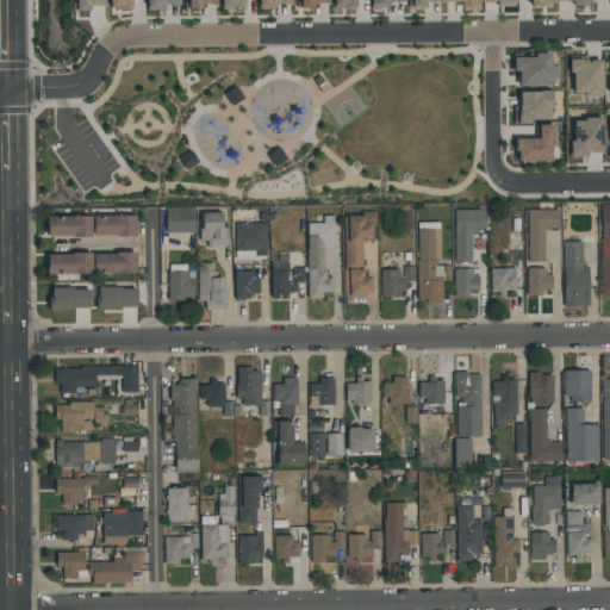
[(75,0),(76,11),(89,11),(89,6),(104,6),(104,0),(75,0)]
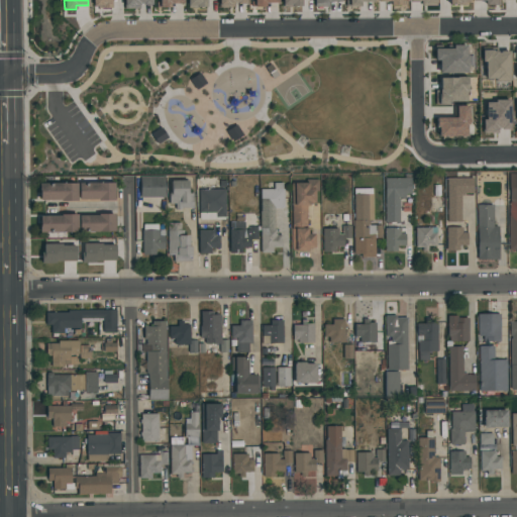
[(93,0),(93,8),(112,8),(111,0),(93,0)]
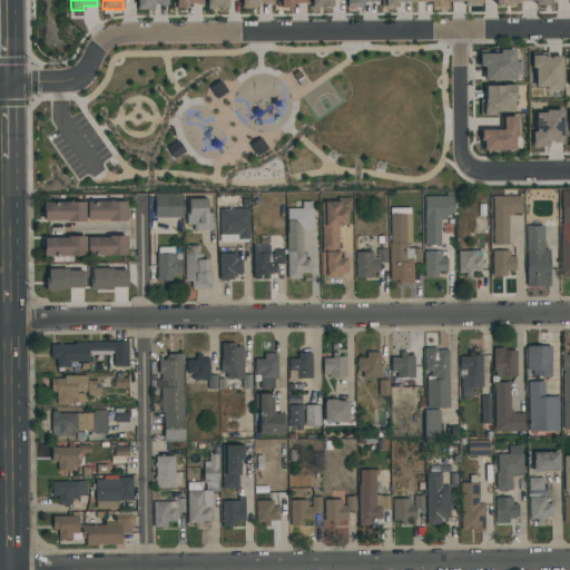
[(138,0),(139,10),(154,9),(154,6),(168,6),(167,0),(138,0)]
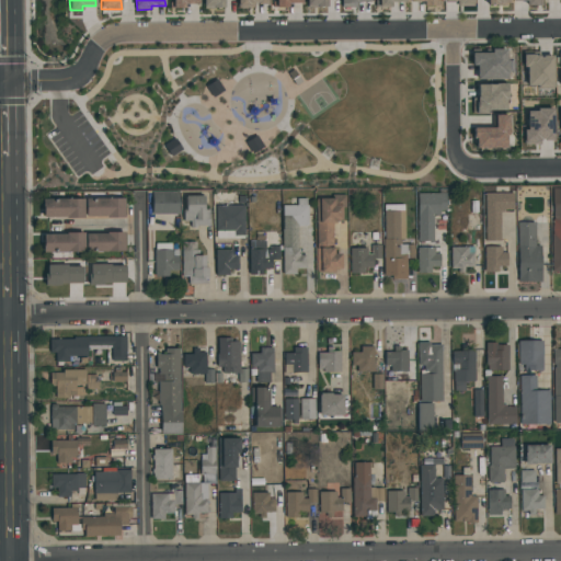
[(198,0),(170,0),(170,9),(186,8),(186,4),(199,4),(198,0)]
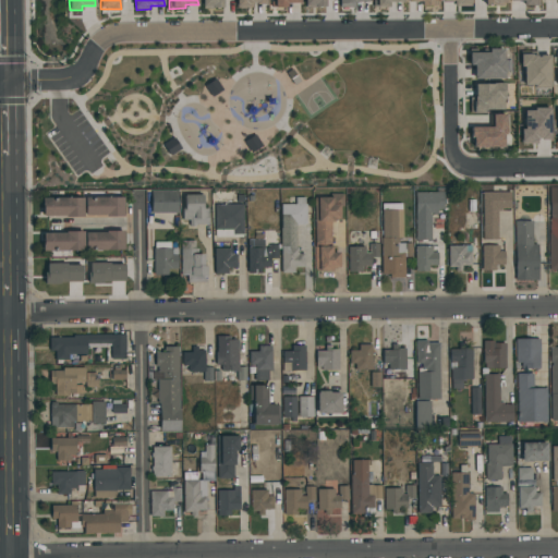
[(202,0),(203,9),(223,8),(222,0),(202,0)]
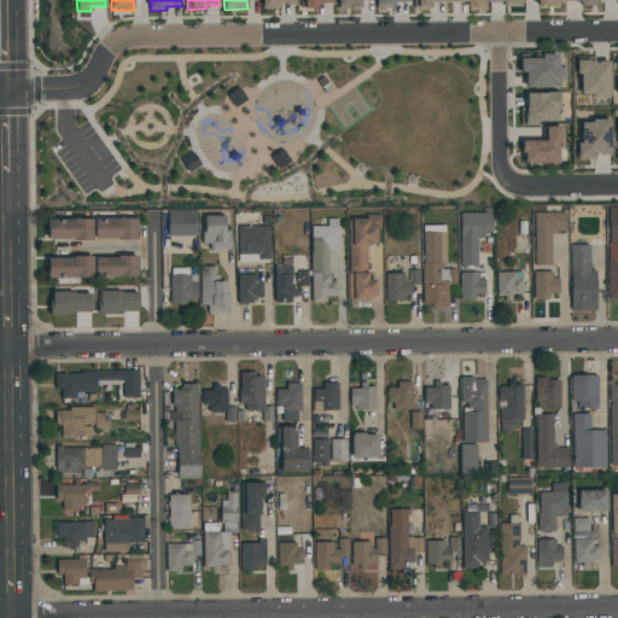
[(263,0),(263,9),(279,10),(279,4),(295,5),(293,0),(263,0)]
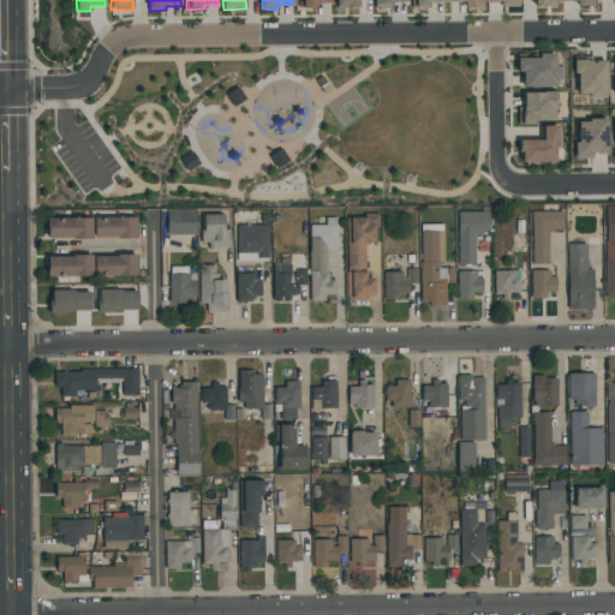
[(523,87),(523,71),(517,72),(517,58),(538,58),(538,53),(555,53),(555,66),(556,66),(556,67),(562,67),(562,78),(556,78),(557,87),(523,87)]
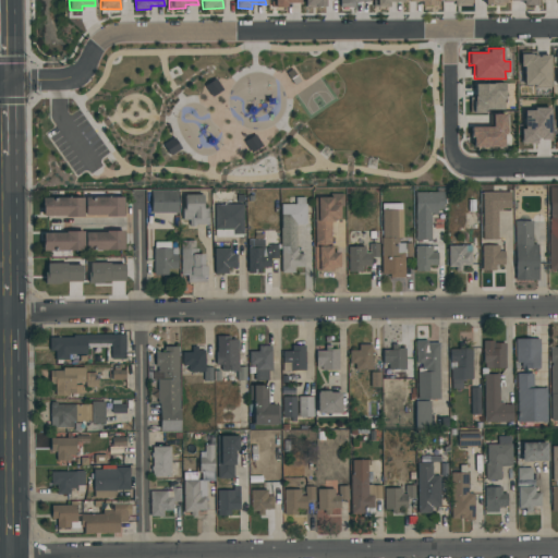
[(524,85),(524,67),(520,67),(520,55),(532,53),(532,55),(536,55),(536,57),(540,57),(540,56),(549,56),(550,87),(534,87),(534,85),(524,85)]
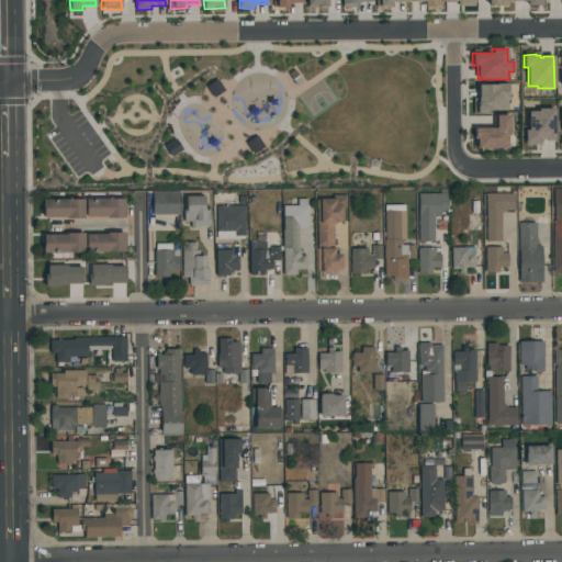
[(288,72),(293,69),(302,81),(296,86),(288,72)]
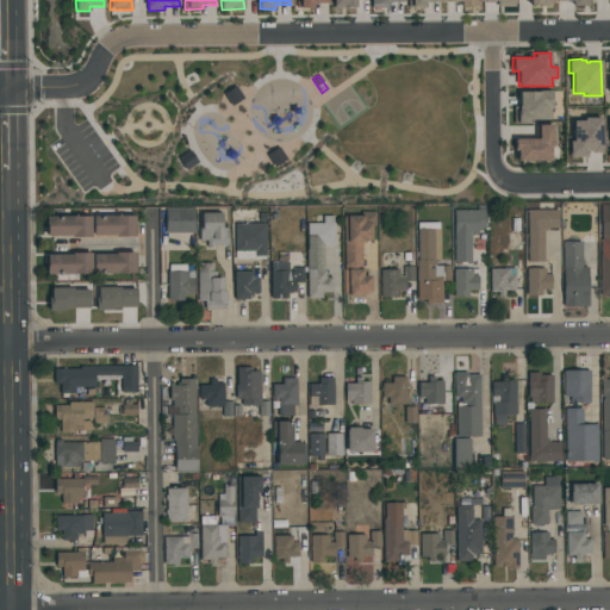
[(223,94),(231,106),(243,99),(234,87),(223,94)]
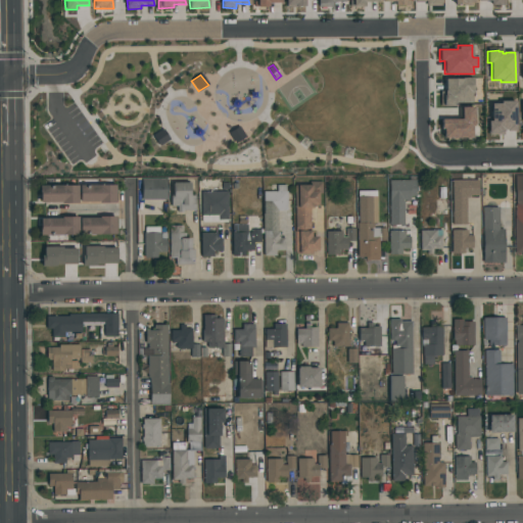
[(443,106),(443,105),(440,105),(440,91),(445,91),(445,79),(461,79),(461,78),(473,78),(473,93),(471,93),(471,102),(454,102),(454,106),(443,106)]
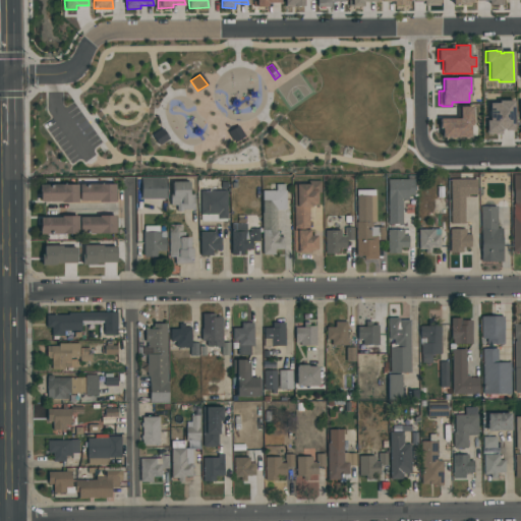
[(486,134),(486,121),(489,121),(489,103),(499,103),(499,101),(514,101),(514,130),(504,130),(504,129),(502,129),(502,134),(486,134)]
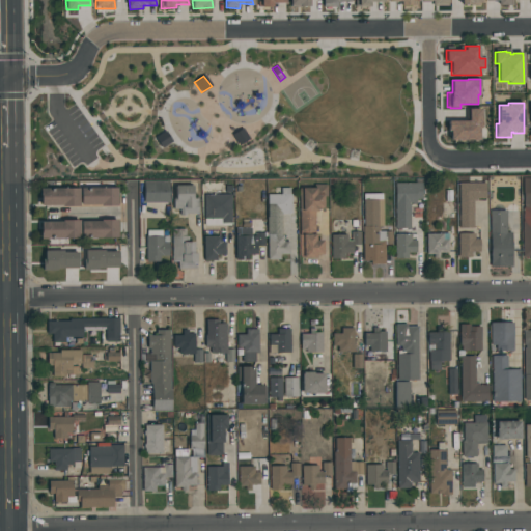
[(450,140),(450,131),(448,131),(448,121),(466,121),(466,109),(481,108),(481,129),(479,129),(480,140),(450,140)]
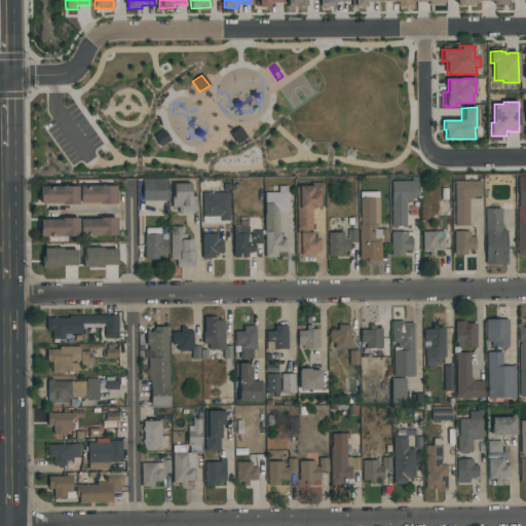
[(230,134),(240,127),(247,137),(236,144),(230,134)]
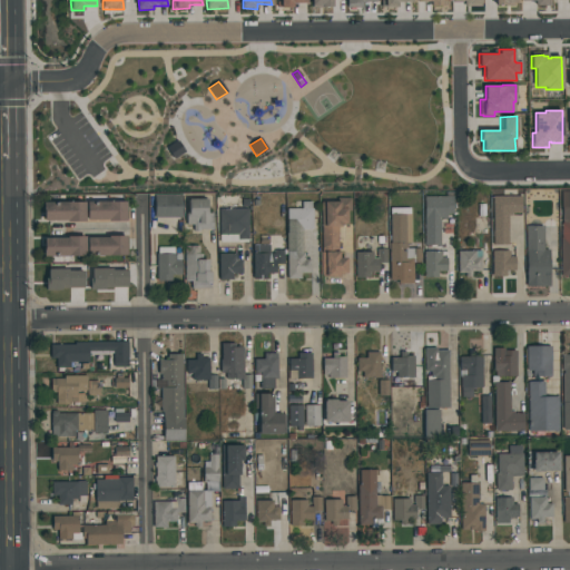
[(166,148),(174,159),(185,151),(177,140),(166,148)]
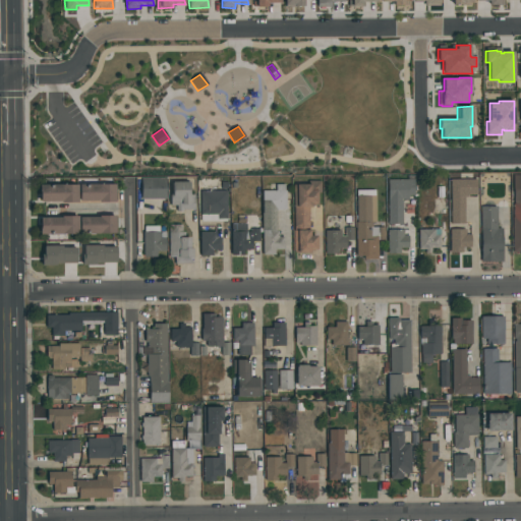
[(520,252),(512,252),(512,217),(513,217),(513,204),(514,204),(514,189),(513,189),(513,175),(520,175),(520,252)]
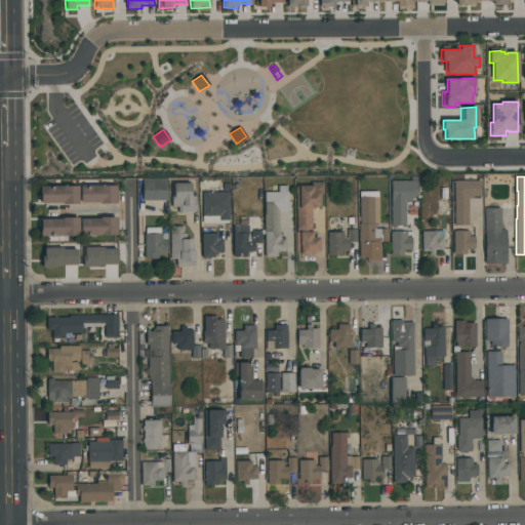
[(142,180),(167,180),(167,200),(142,200),(142,180)]
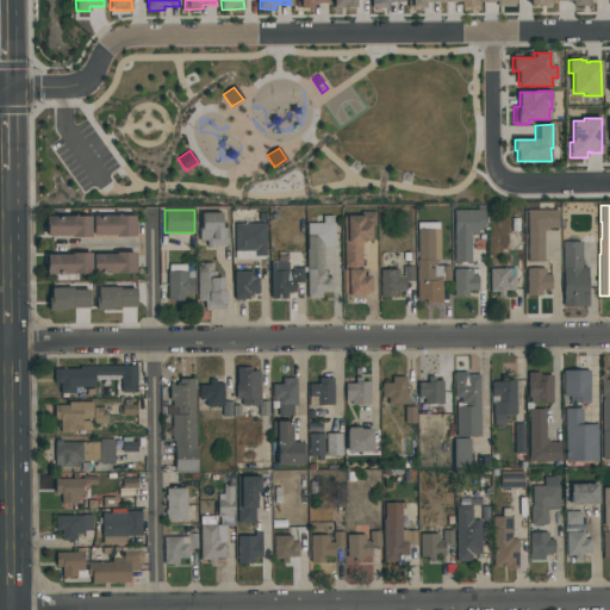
[(485,210),(485,229),(478,229),(478,234),(471,234),(471,263),(454,262),(454,210),(485,210)]
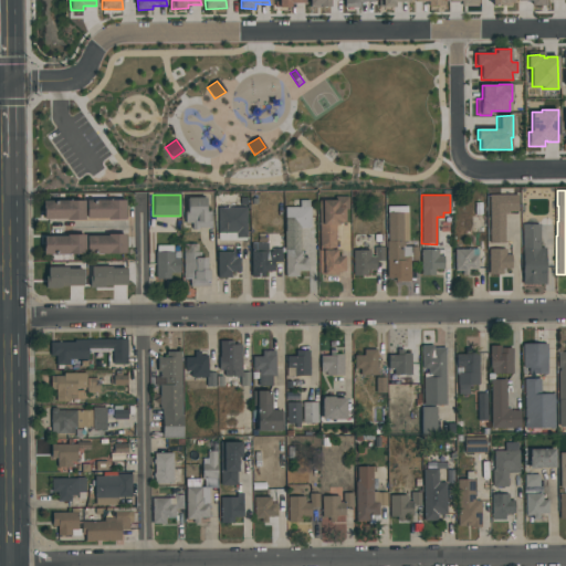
[(489,195),(517,195),(517,211),(509,211),(509,215),(504,215),(504,243),(490,243),(489,195)]
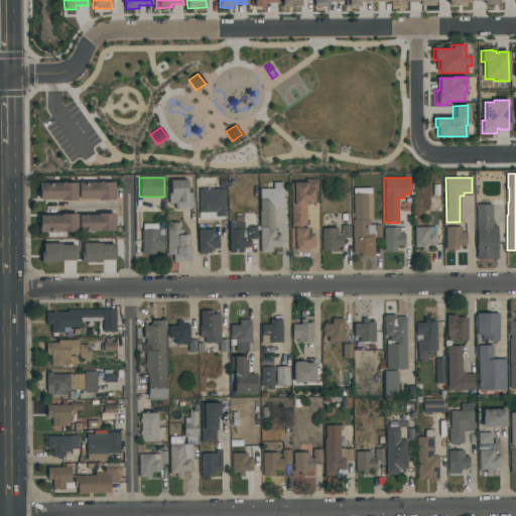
[(317,179),(317,190),(314,190),(314,203),(308,203),(308,206),(306,206),(306,228),(307,228),(307,233),(313,233),(313,247),(307,247),(307,251),(291,250),(291,249),(290,249),(290,228),(291,228),(291,179),(317,179)]
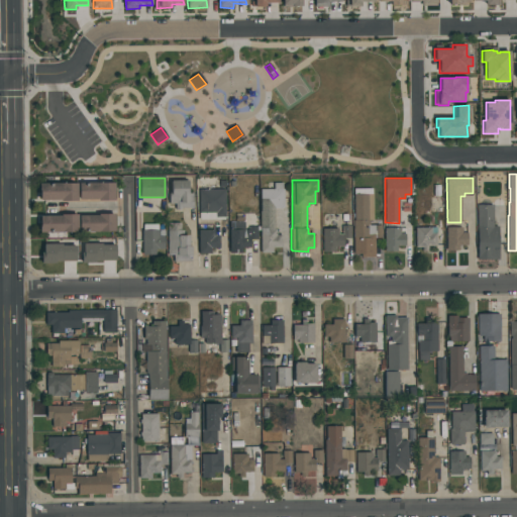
[(169,204),(169,195),(171,195),(171,181),(188,181),(188,193),(193,193),(193,208),(181,208),(181,209),(175,210),(175,204),(169,204)]
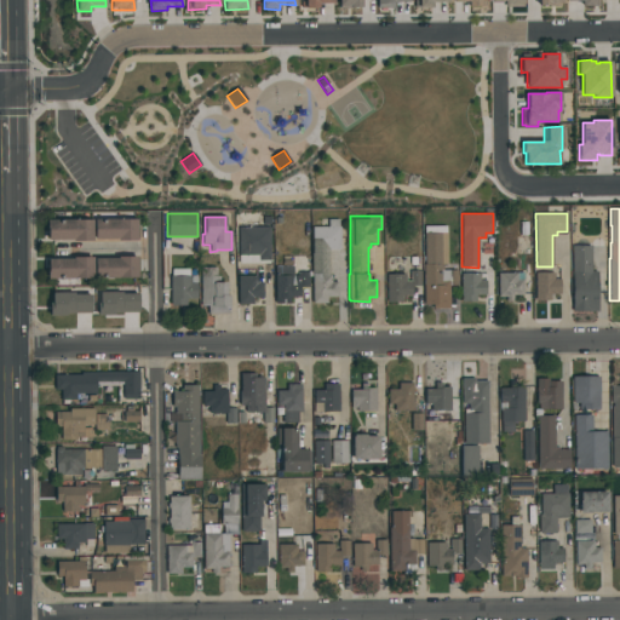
[(137,241),(118,241),(118,240),(95,240),(95,219),(137,219),(137,241)]
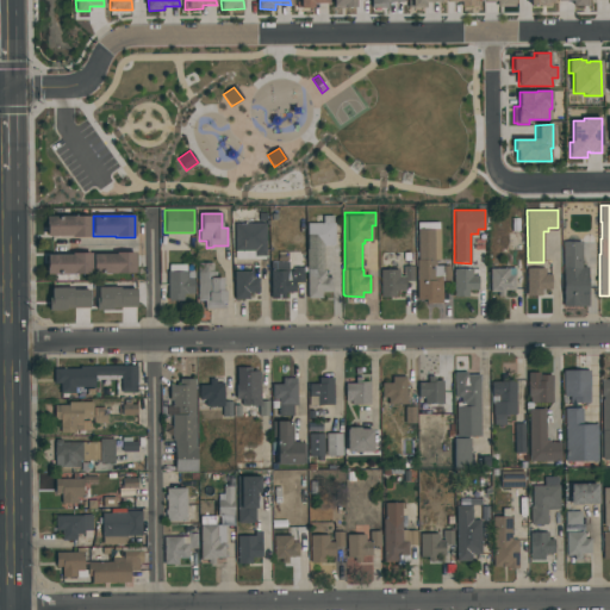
[(335,246),(324,246),(324,271),(327,271),(327,278),(332,278),(332,292),(322,292),(322,299),(306,299),(306,249),(307,249),(307,223),(323,223),(323,216),(335,216),(335,246)]
